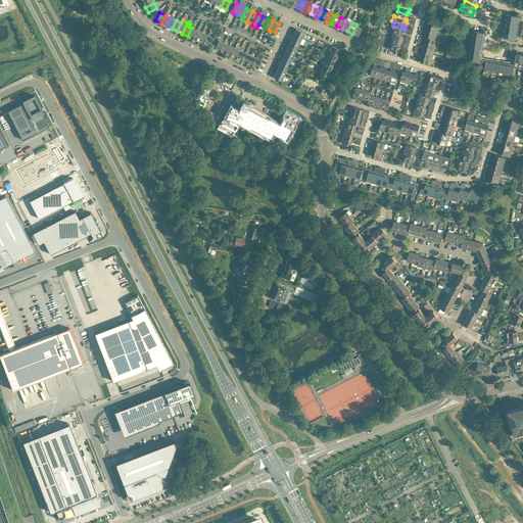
[(358,36),(362,28),(357,25),(352,34),(358,36)]
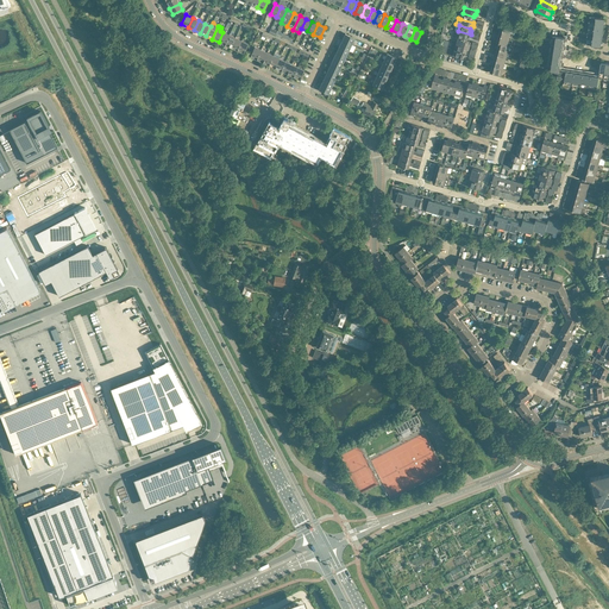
[(225,44),(230,35),(223,32),(219,42),(225,44)]
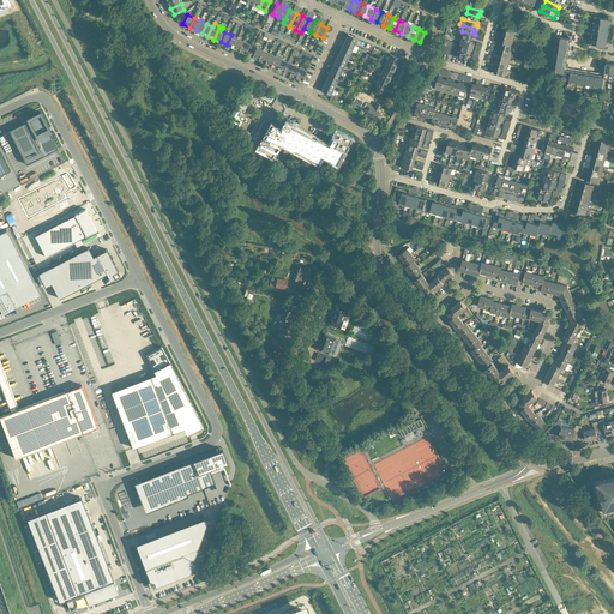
[(355,44),(357,38),(348,34),(345,40),(355,44)]
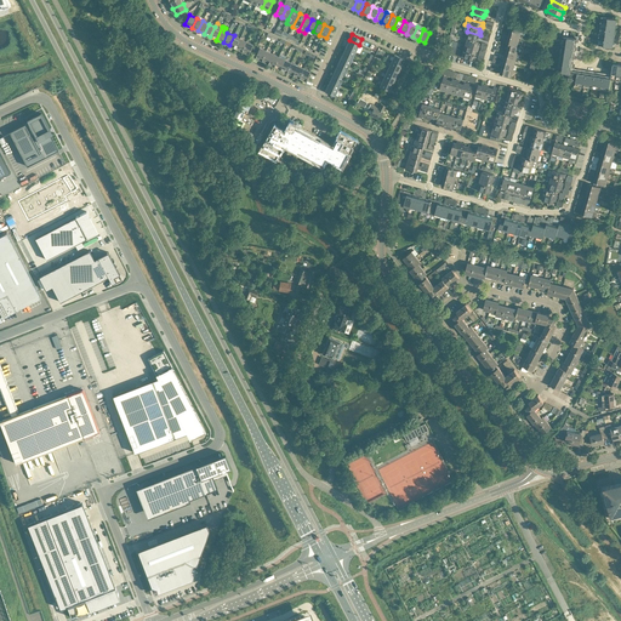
[(235,49),(240,39),(234,35),(229,45),(235,49)]
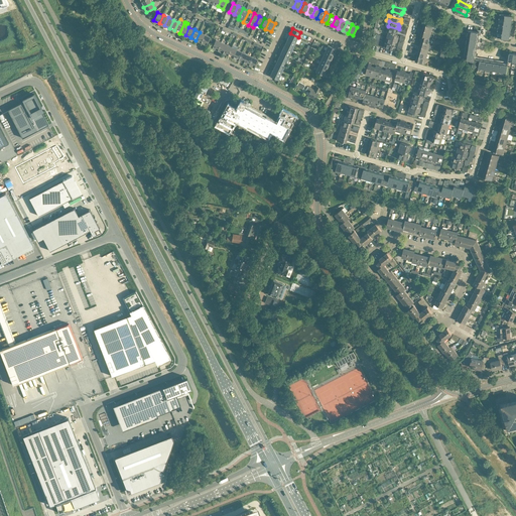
[(434,34),(431,33),(422,30),(420,36),(422,36),(429,38),(430,38),(432,39),(434,34)]
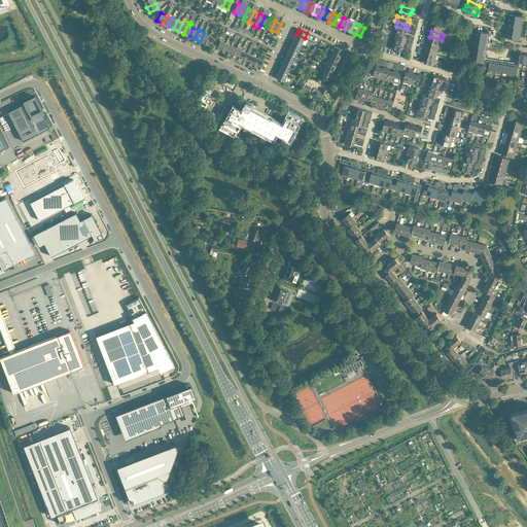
[(486,68),(488,55),(487,55),(487,50),(489,50),(489,47),(488,47),(488,43),(490,43),(490,40),(489,40),(489,36),(491,36),(491,33),(479,31),(476,53),(473,53),(472,60),(473,60),(480,61),(480,64),(483,65),(482,67),(486,68)]
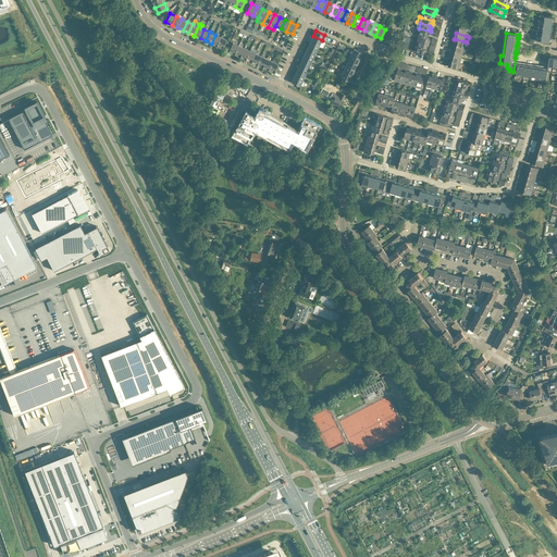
[(217,46),(221,37),(215,35),(211,44),(217,46)]
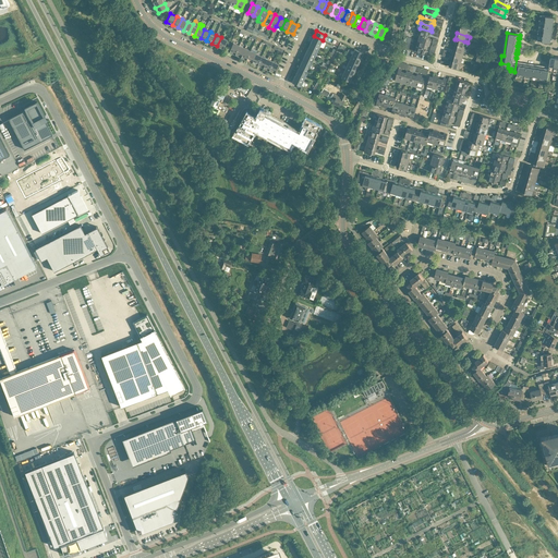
[(428,37),(420,35),(419,40),(431,44),(431,40),(429,40),(431,37),(428,37)]
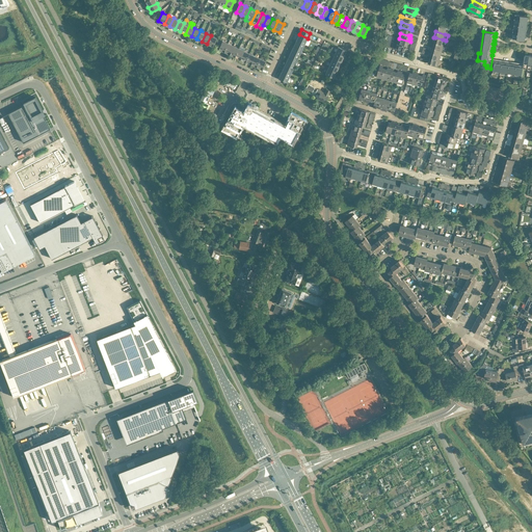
[(304,45),(308,38),(299,34),(296,41),(304,45)]
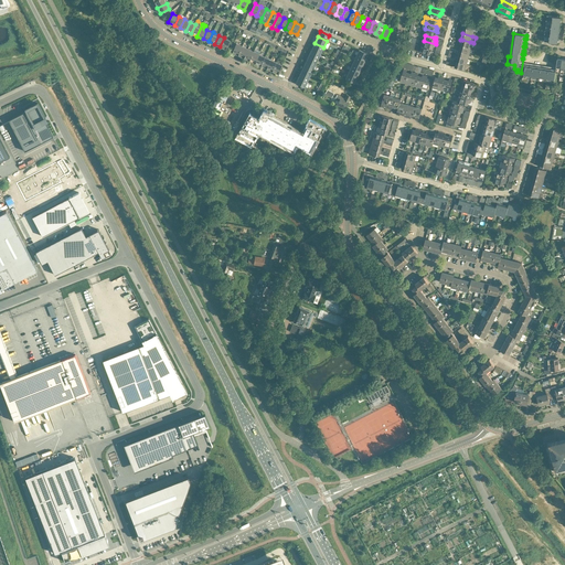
[(230,41),(224,38),(220,46),(225,50),(230,41)]
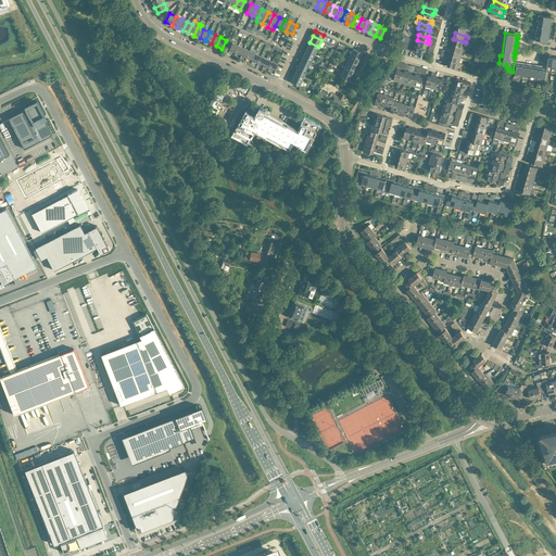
[(452,41),(451,43),(454,45),(464,48),(467,48),(468,42),(466,42),(464,41),(463,41),(455,39),(454,42),(452,41)]
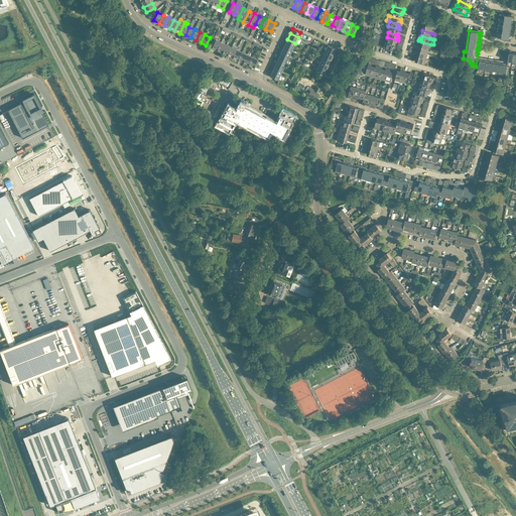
[(217,50),(221,42),(216,39),(212,47),(217,50)]
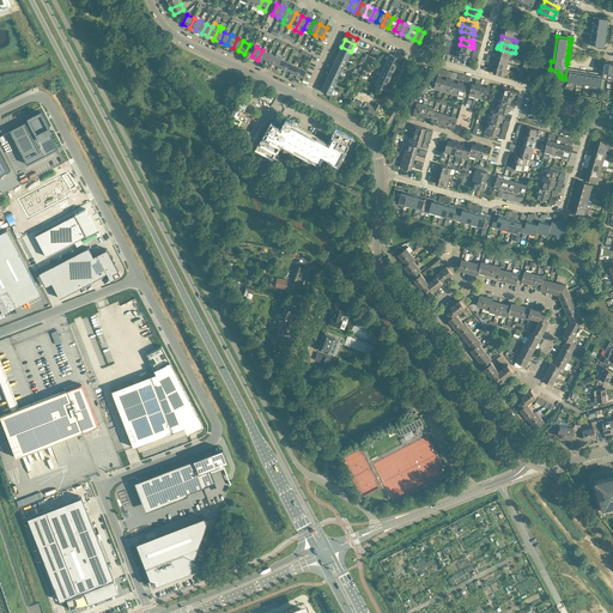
[(349,58),(351,52),(341,47),(339,53),(349,58)]
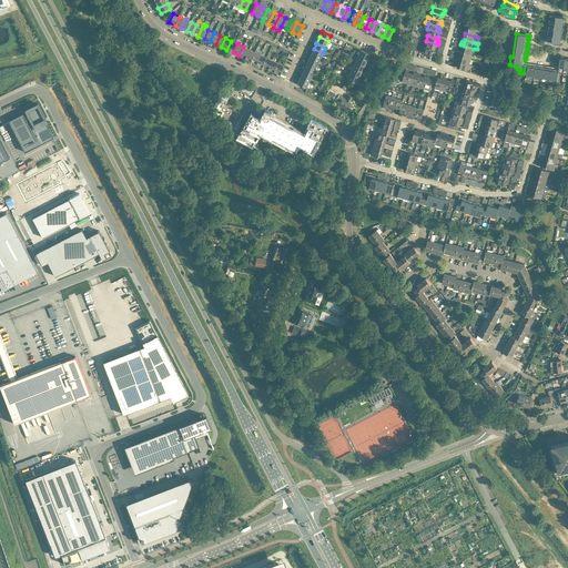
[(460,44),(459,48),(462,49),(462,48),(463,49),(462,51),(472,54),(473,53),(476,54),(477,49),(474,49),(464,46),(460,44)]
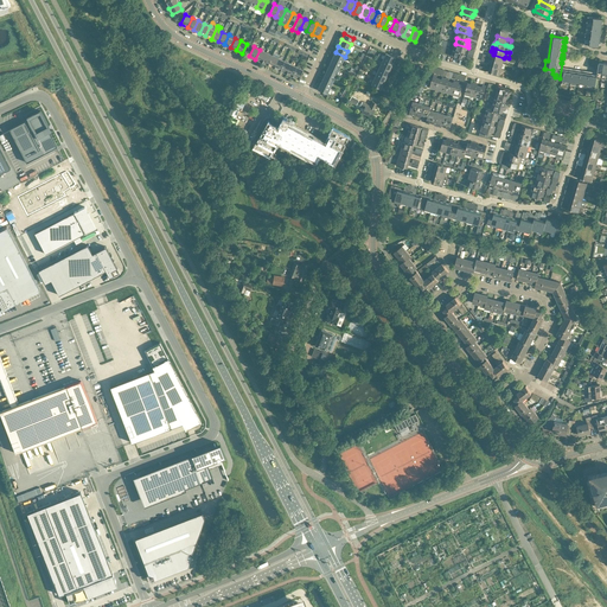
[(464,55),(465,52),(453,49),(452,56),(465,59),(466,56),(464,55)]
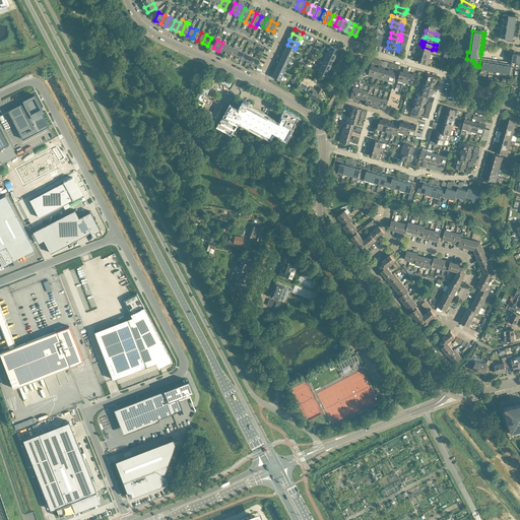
[(224,53),(229,45),(222,43),(218,51),(224,53)]
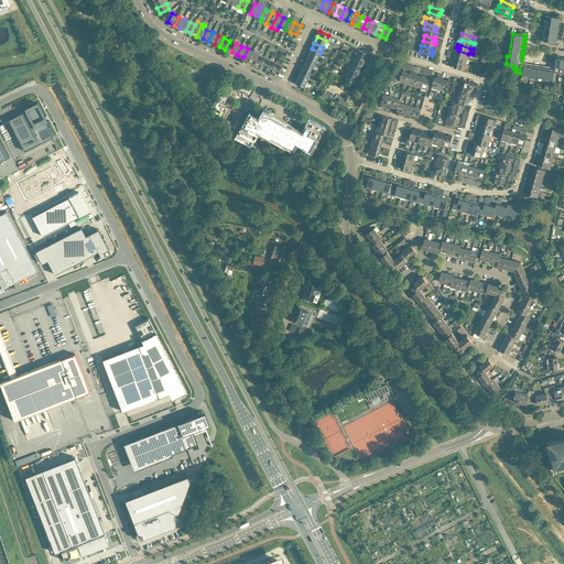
[(249,61),(253,52),(248,49),(243,57),(249,61)]
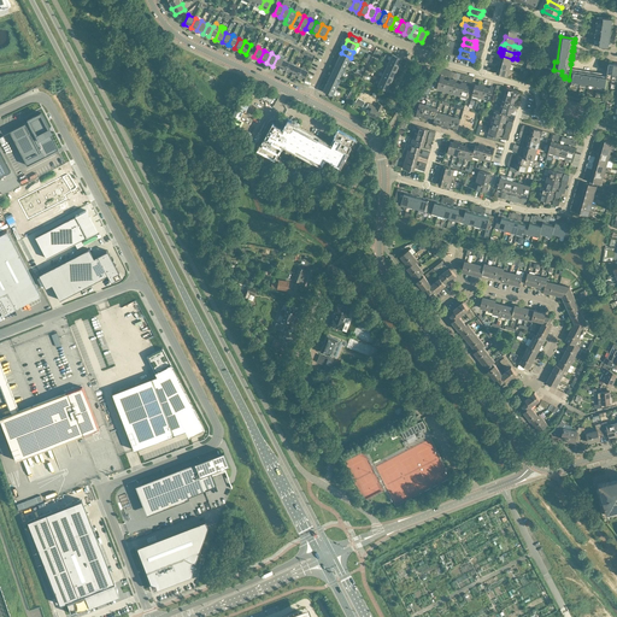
[(347,64),(351,58),(341,53),(338,59),(347,64)]
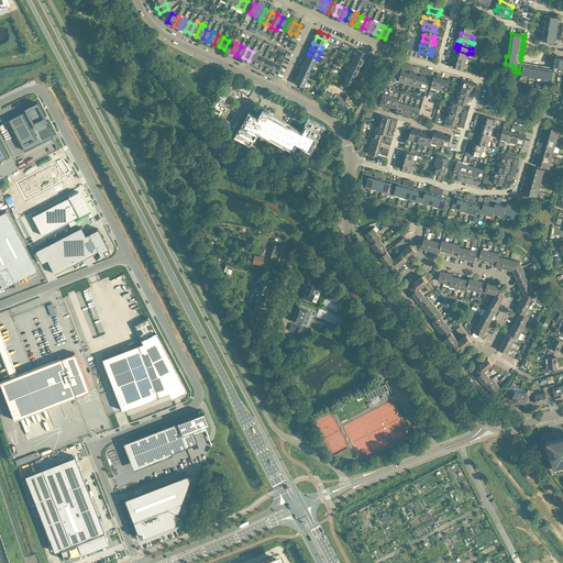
[(366,54),(357,50),(355,55),(364,59),(366,54)]
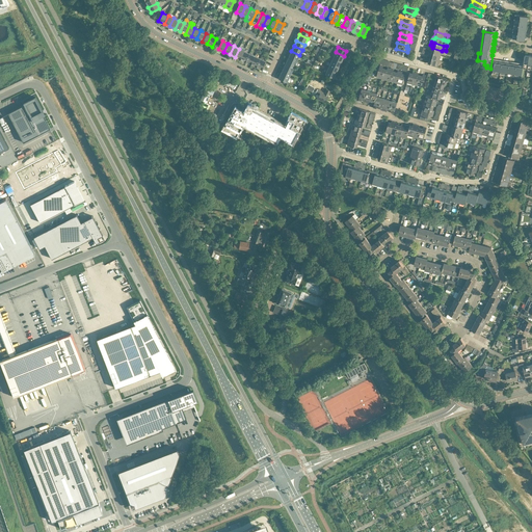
[(240,59),(244,51),(239,49),(235,57),(240,59)]
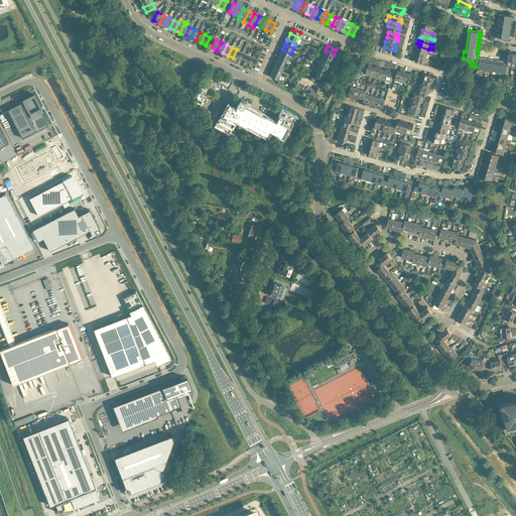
[(238,60),(242,51),(237,49),(233,57),(238,60)]
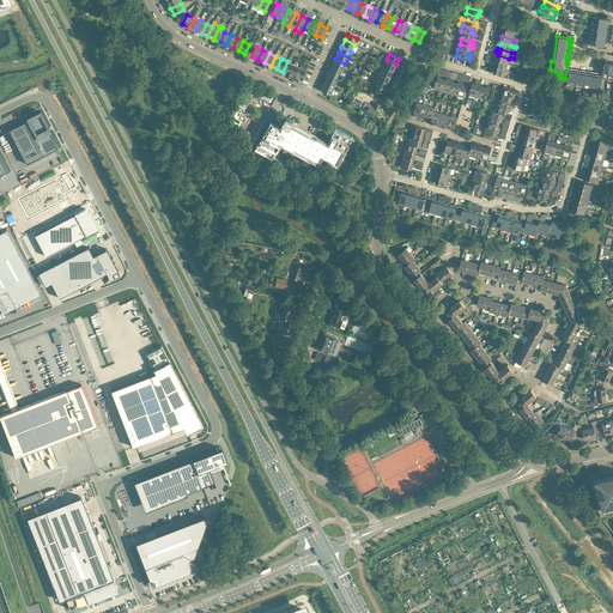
[(345,64),(335,59),(333,65),(343,70),(345,64)]
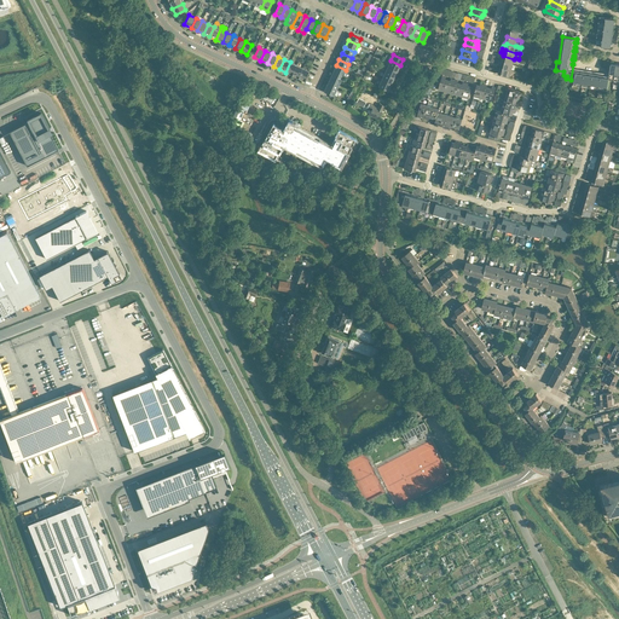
[(400,65),(391,61),(387,67),(397,71),(400,65)]
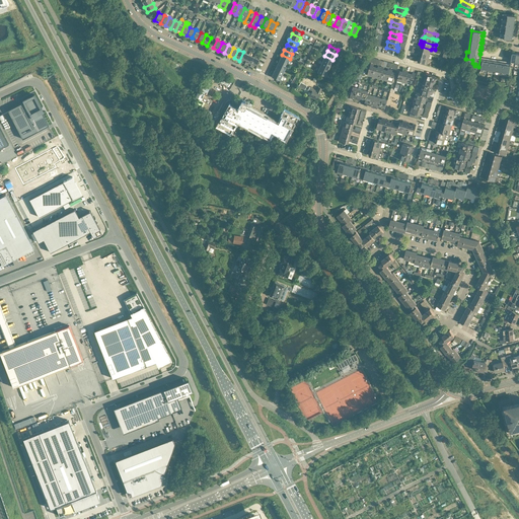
[(244,63),(248,55),(243,52),(239,61),(244,63)]
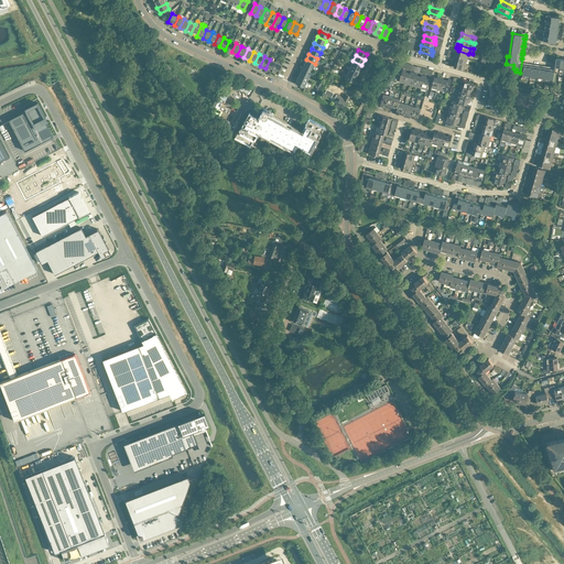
[(271,71),(275,62),(270,60),(266,68),(271,71)]
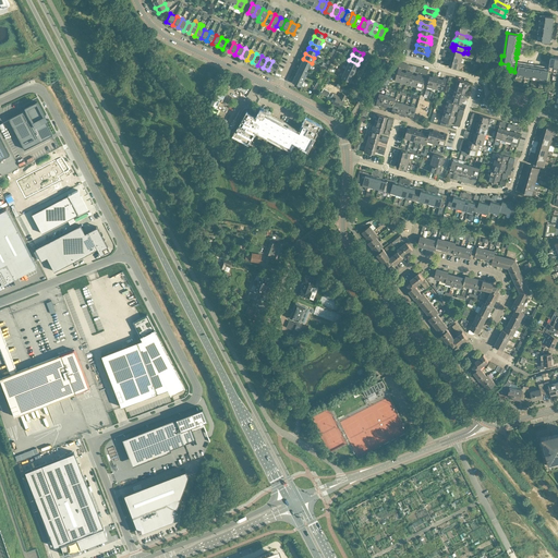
[(308,69),(312,63),(303,59),(300,64),(308,69)]
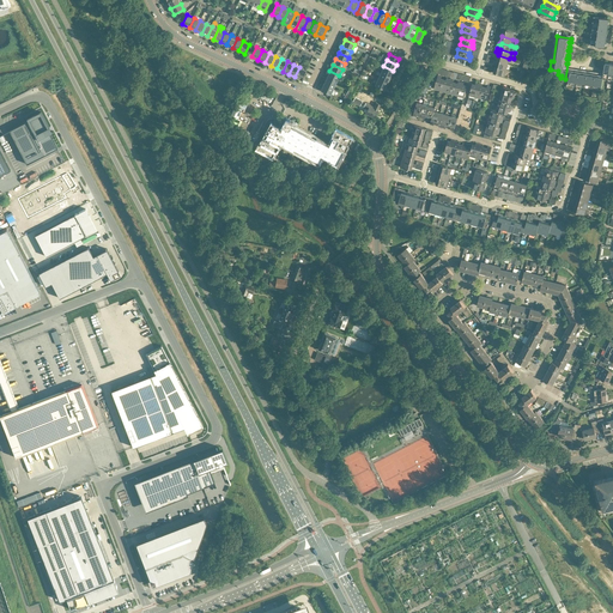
[(393,71),(383,66),(381,73),(390,77),(393,71)]
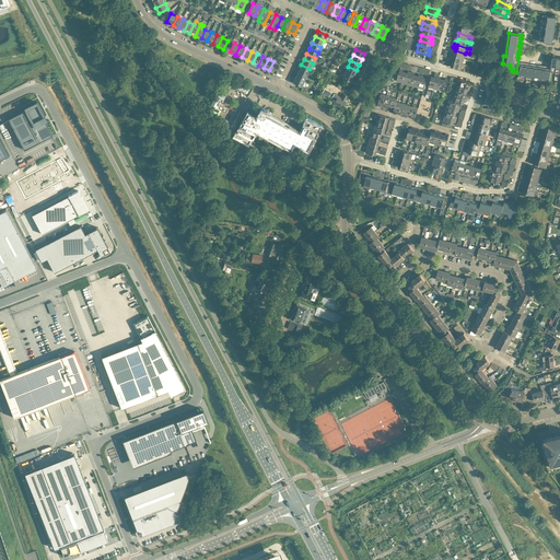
[(276,73),(280,65),(273,61),(269,70),(276,73)]
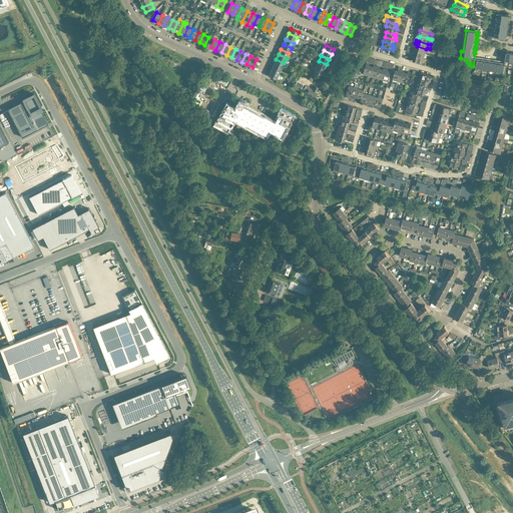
[(484,60),(480,59),(480,58),(477,57),(475,70),(482,71),(484,60)]
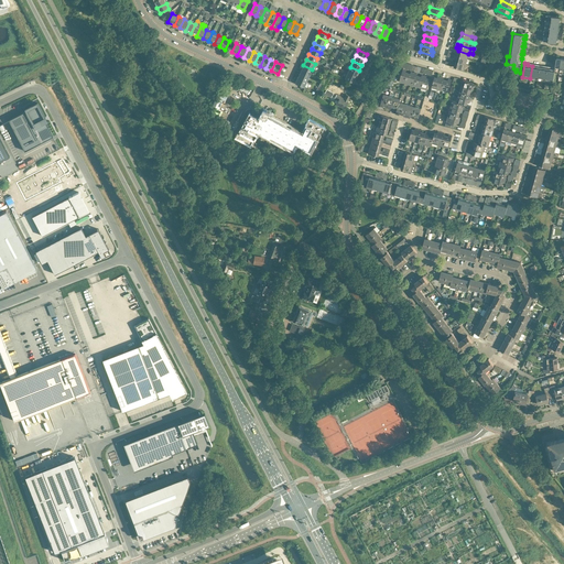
[(540,67),(539,67),(535,66),(535,65),(532,64),(532,66),(530,78),(538,79),(540,67)]
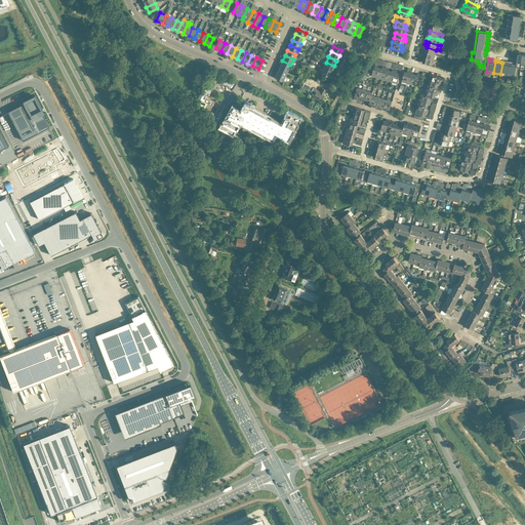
[(288,70),(290,65),(282,61),(280,67),(288,70)]
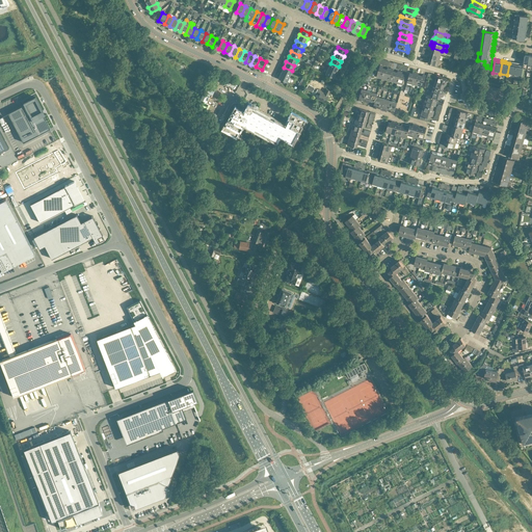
[(516,64),(515,64),(512,63),(512,62),(509,61),(508,63),(509,63),(507,75),(514,76),(516,64)]
